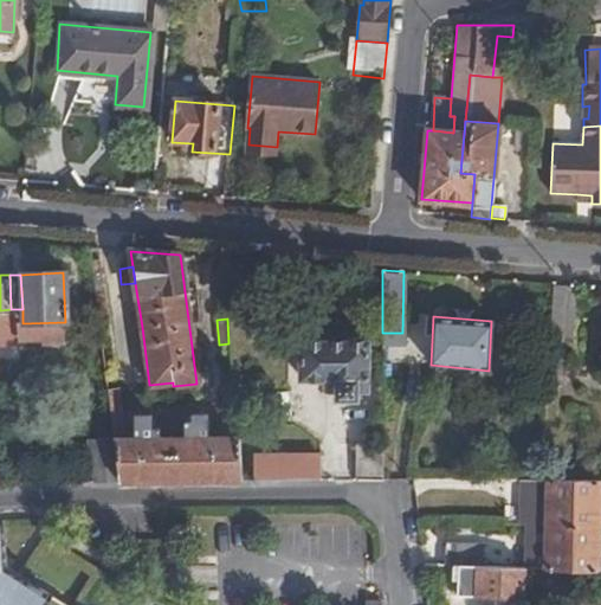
[(366,390),(367,341),(301,340),(302,377),(327,378),(327,388),(336,388),(337,399),(359,399),(359,390),(366,390)]
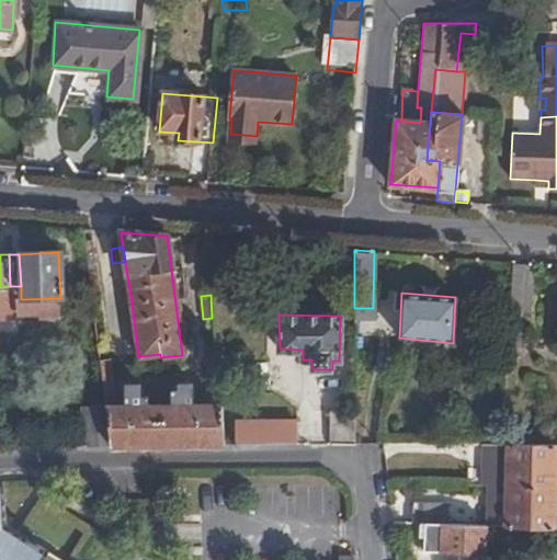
[(218,395),(215,357),(207,358),(209,395),(218,395)]
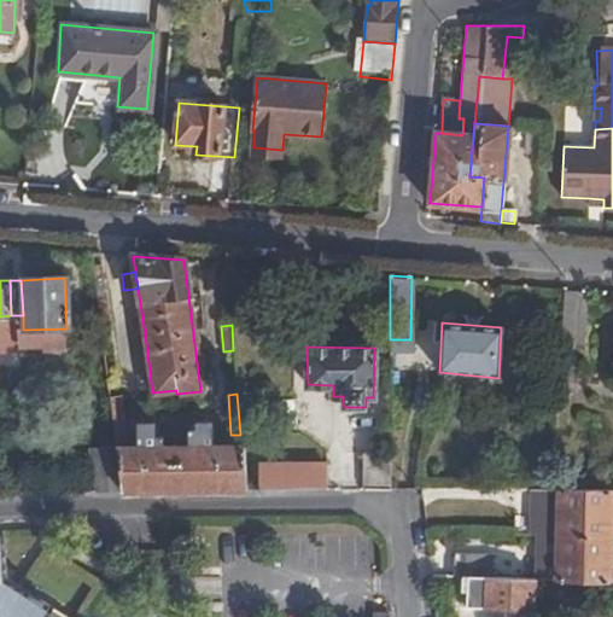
[(117,397),(107,397),(114,438),(122,438),(117,397)]
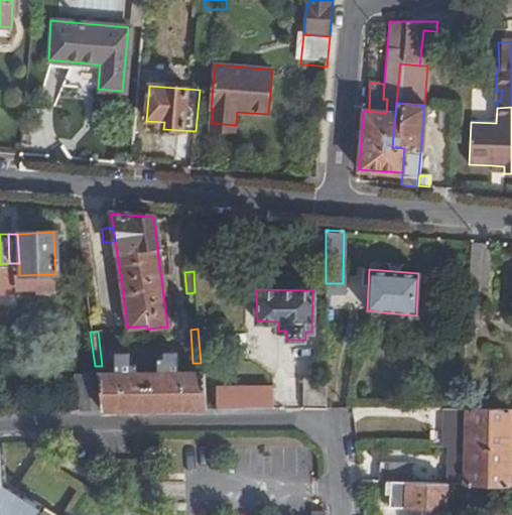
[(283,376),(283,347),(269,347),(268,376),(283,376)]
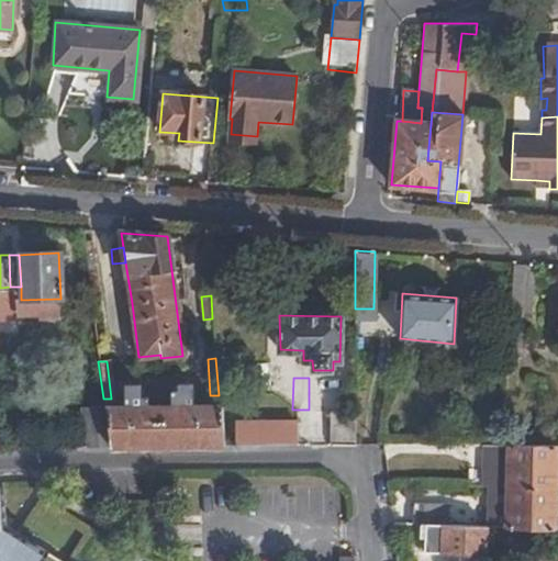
[(171,396),(191,396),(191,385),(177,386),(177,393),(170,393),(171,396)]
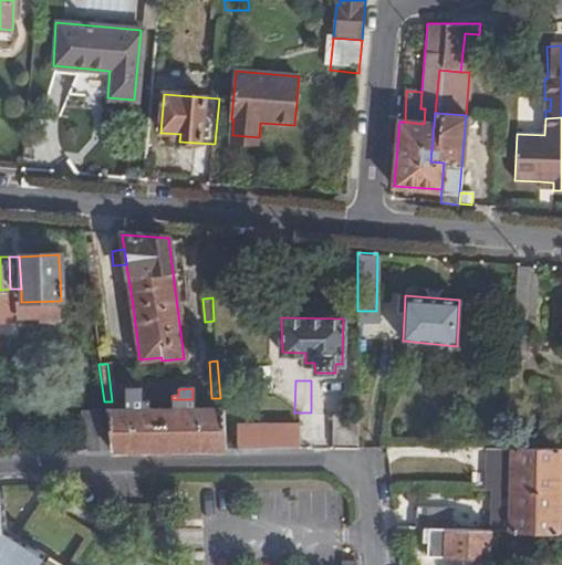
[(124,390),(125,400),(148,400),(147,396),(138,397),(138,389),(124,390)]
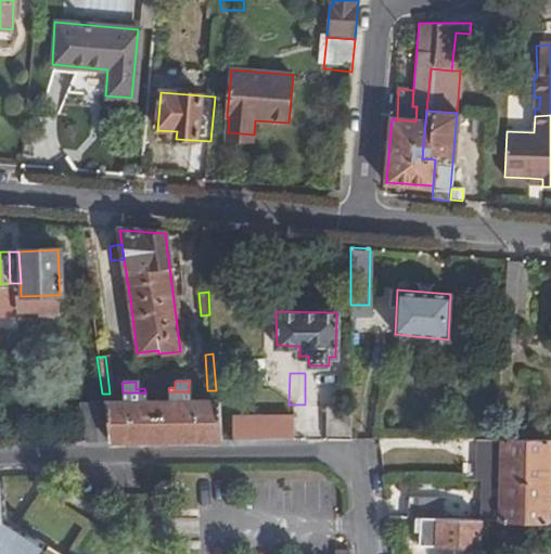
[(109,442),(219,440),(216,400),(190,401),(189,391),(169,391),(169,401),(145,402),(145,393),(123,393),(124,403),(103,403),(109,442)]
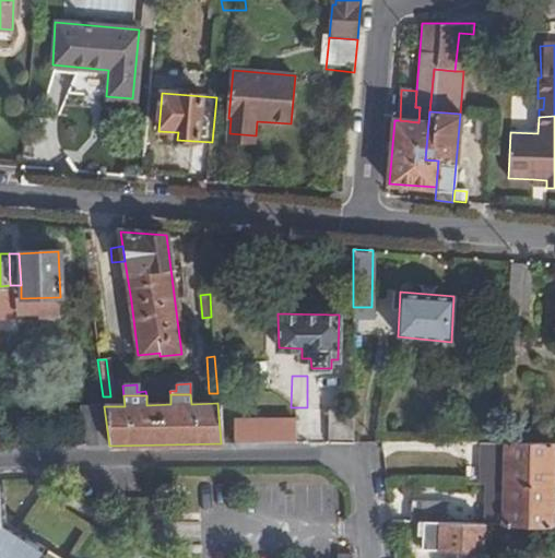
[(233,418),(262,418),(262,403),(233,403),(233,418)]
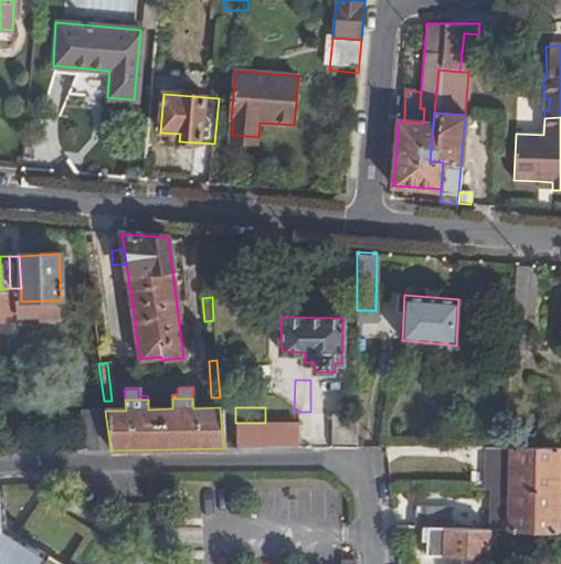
[(86,451),(110,450),(105,411),(82,412),(86,451)]
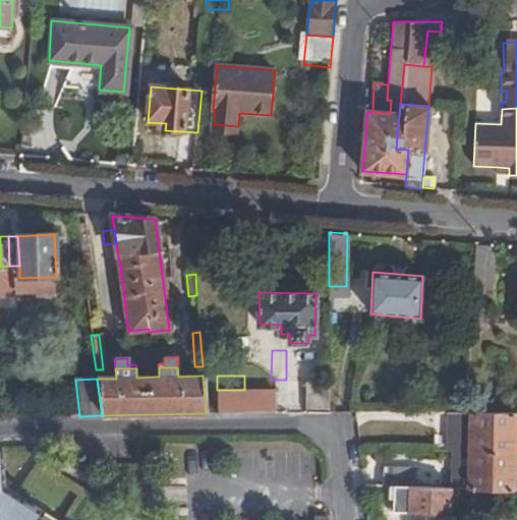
[(327,411),(328,380),(302,381),(303,411),(327,411)]
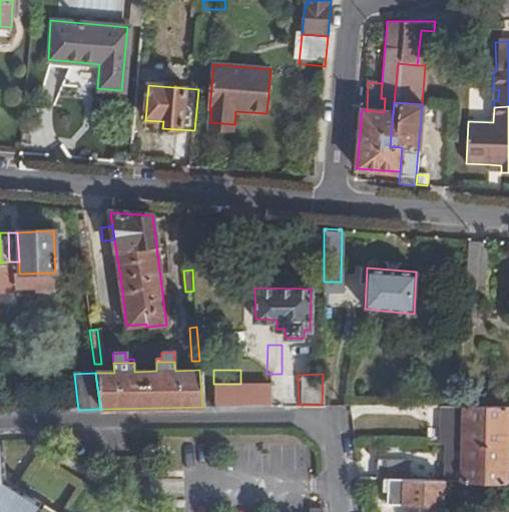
[(214,407),(270,406),(270,384),(240,384),(213,384),(214,407)]
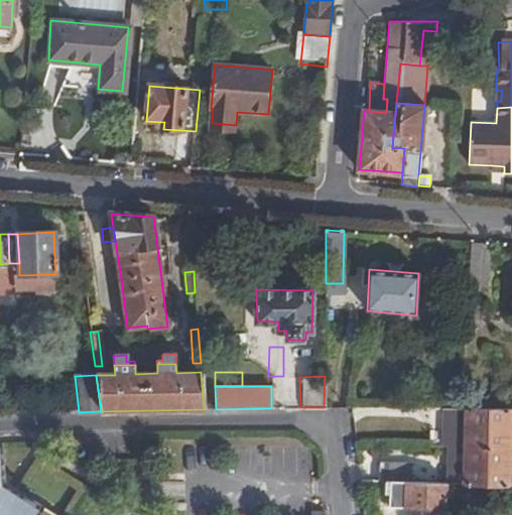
[(441,407),(441,396),(422,395),(422,407),(441,407)]
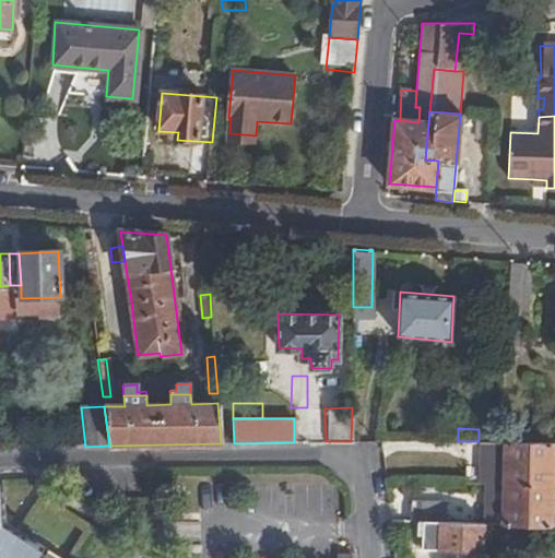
[(497,442),(498,429),(479,429),(479,441),(497,442)]
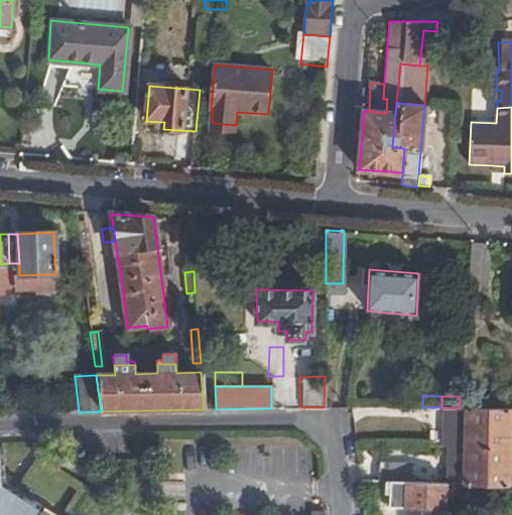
[(468,397),(460,396),(459,408),(487,408),(487,402),(468,401),(468,397)]
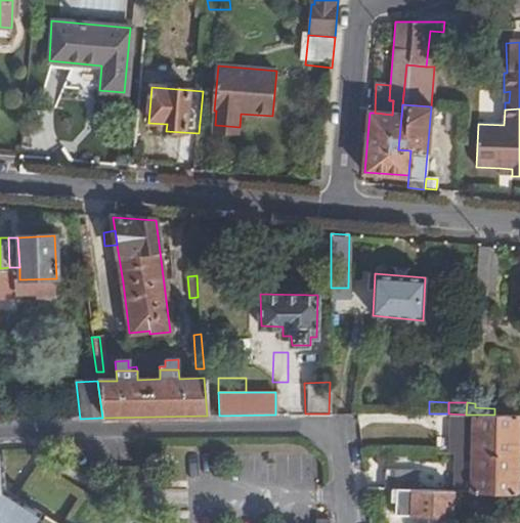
[(466,415),(448,413),(449,450),(456,451),(494,452),(494,415),(466,415)]
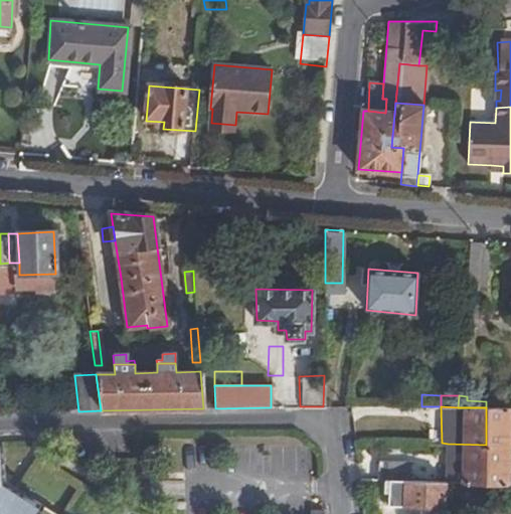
[(506,407),(486,407),(486,445),(507,446),(506,407)]
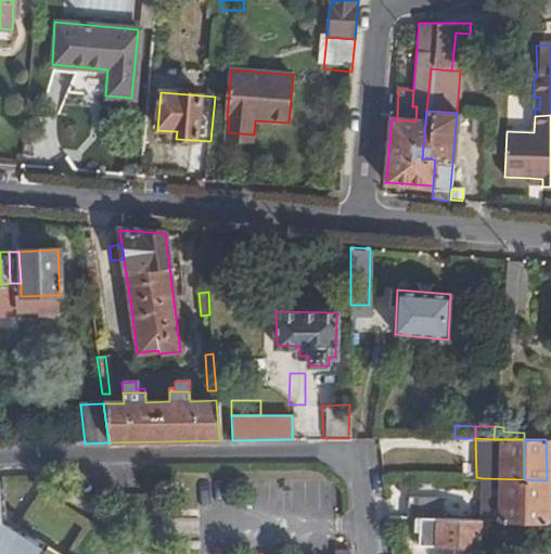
[(525,520),(524,479),(483,478),(482,518),(487,519),(525,520)]
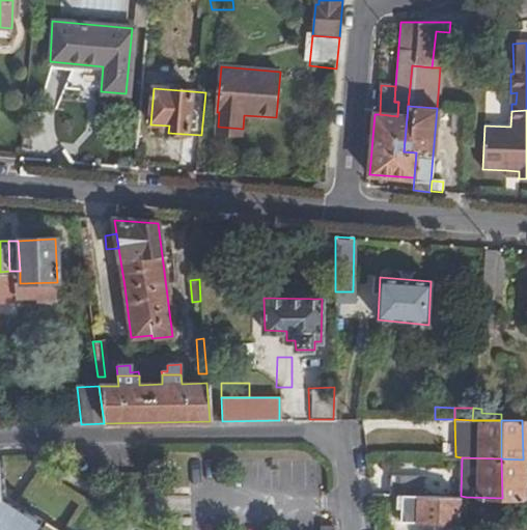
[(0,529),(61,529),(58,528),(38,514),(18,502),(4,494),(9,458),(0,458),(0,529)]
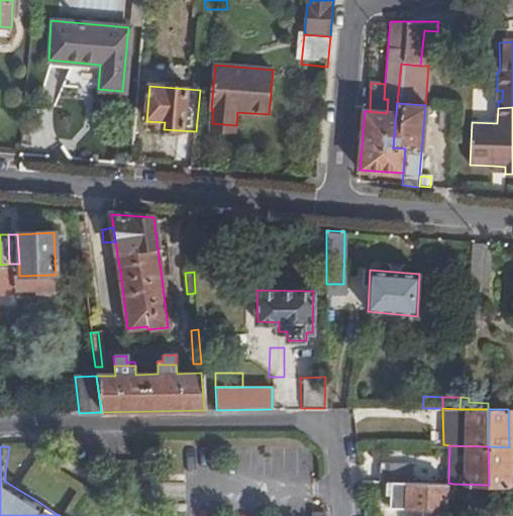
[(509,486),(509,447),(488,446),(489,485),(509,486)]
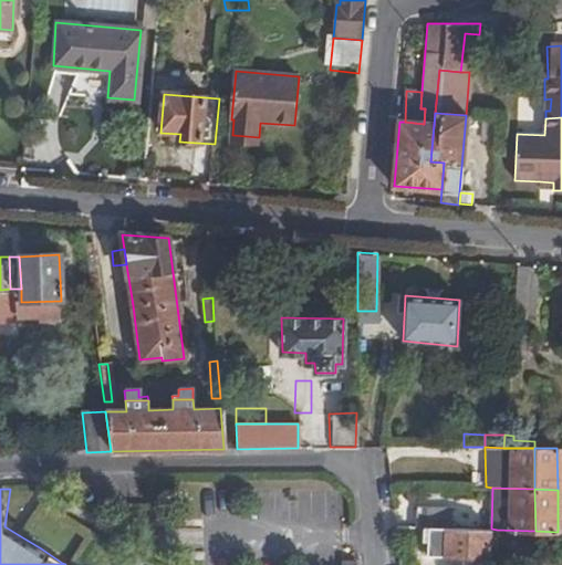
[(418,508),(417,525),(423,525),(451,527),(451,509),(418,508)]
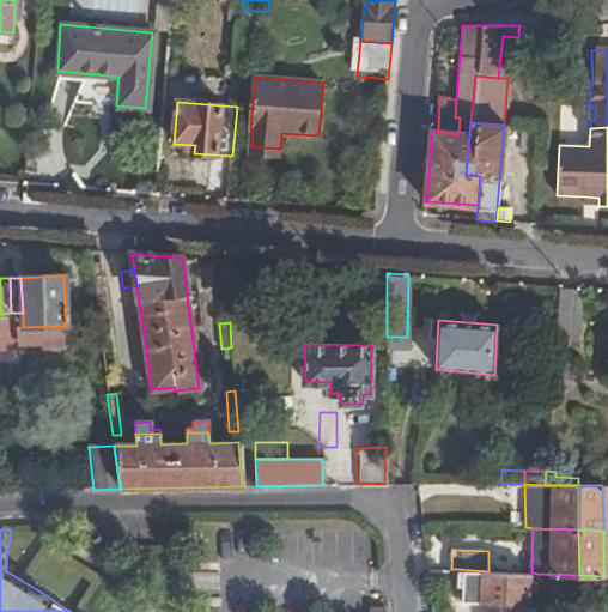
[(488,571),(457,569),(456,598),(528,601),(529,573),(488,571)]
